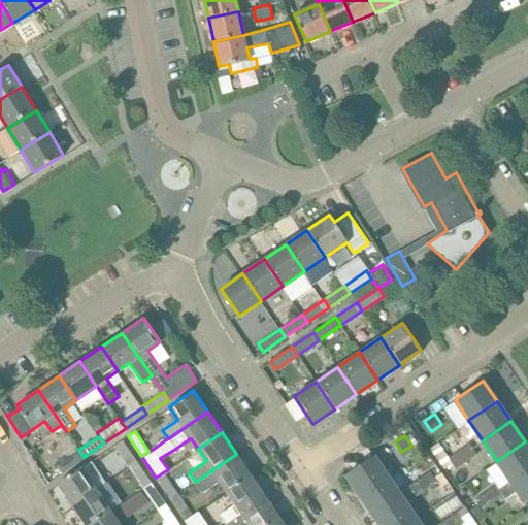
[(114,445),(129,465),(136,460),(123,439),(114,445)]
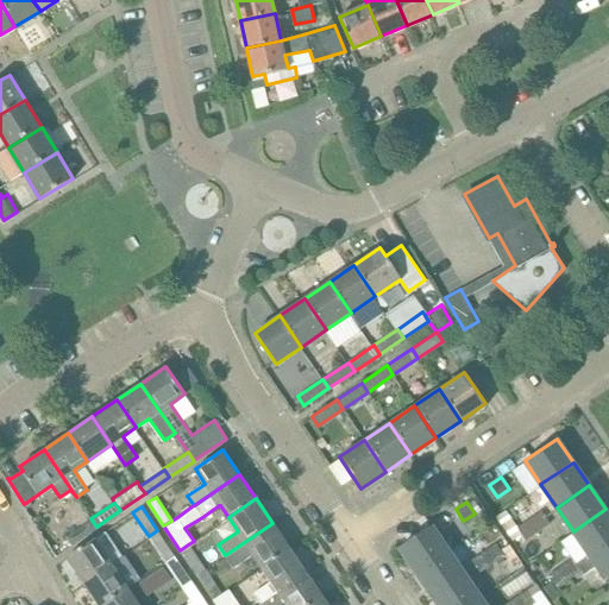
[(573,531),(589,554),(608,540),(608,514),(606,509),(573,531)]
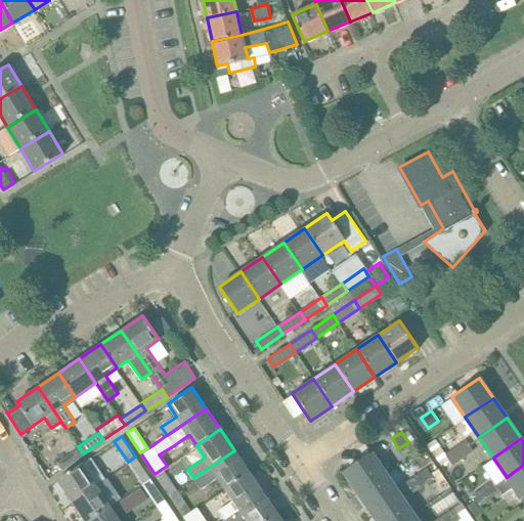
[(455,446),(463,457),(473,449),(466,439),(455,446)]
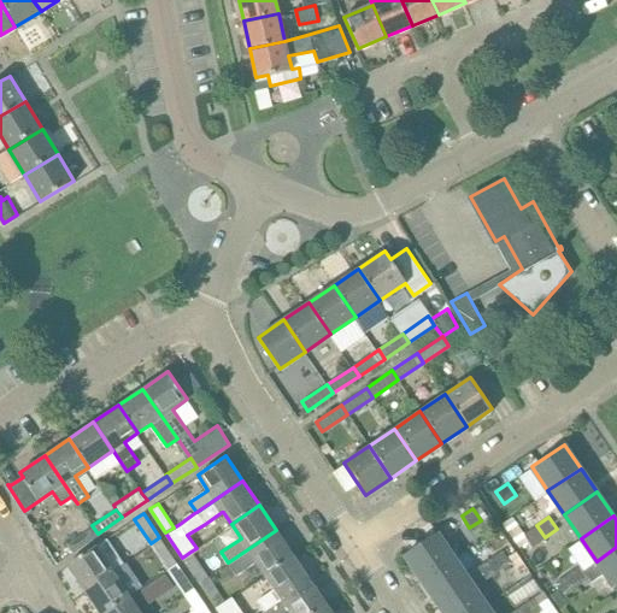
[(92,525),(68,543),(72,550),(74,550),(98,534),(92,525)]
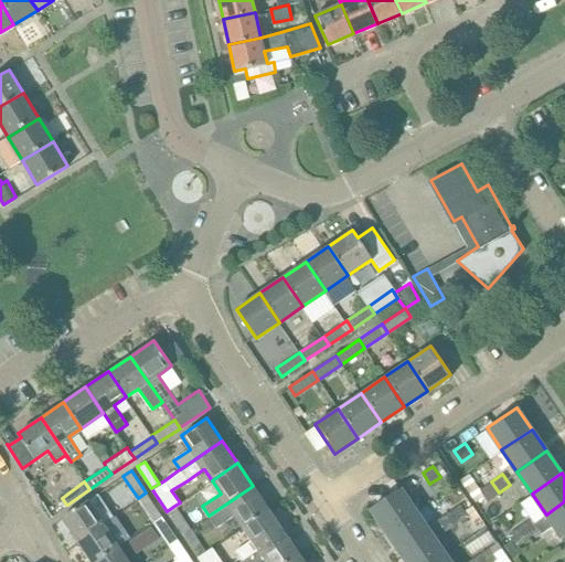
[(499,492),(491,481),(480,489),(488,500),(499,492)]
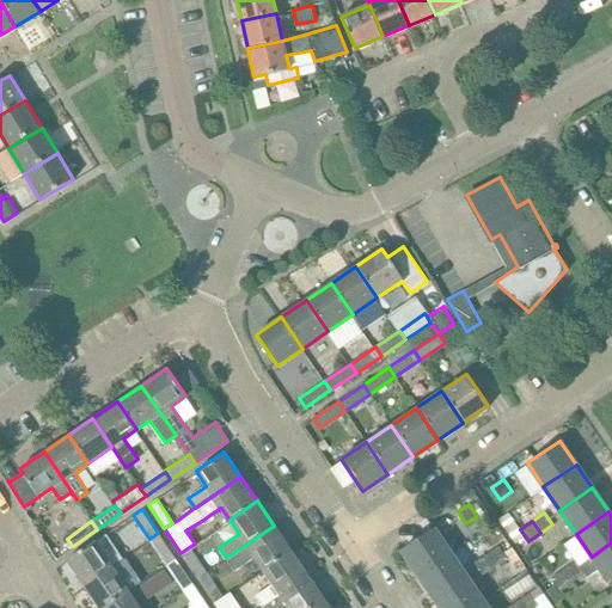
[(254,557),(262,569),(291,550),(274,526),(226,558),(234,570),(254,557)]
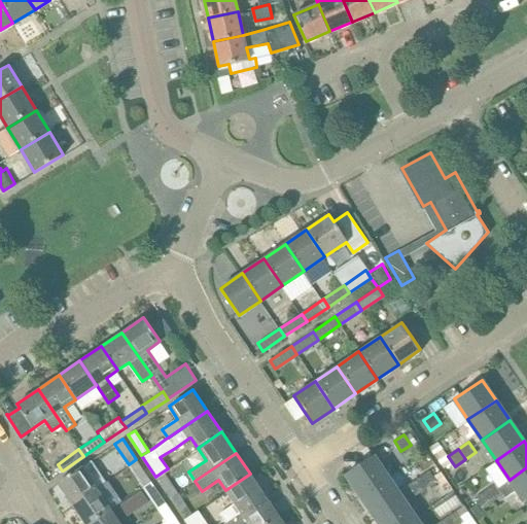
[(359,494),(387,475),(374,455),(345,474),(359,494)]
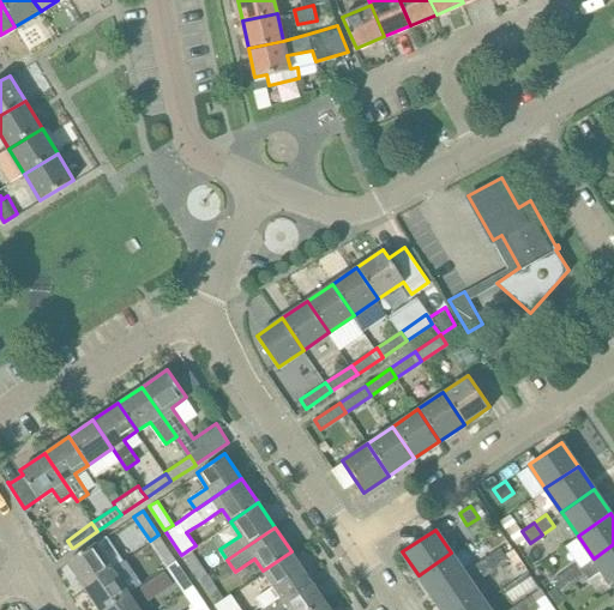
[(83,586),(110,567),(124,559),(107,535),(67,561),(83,586)]
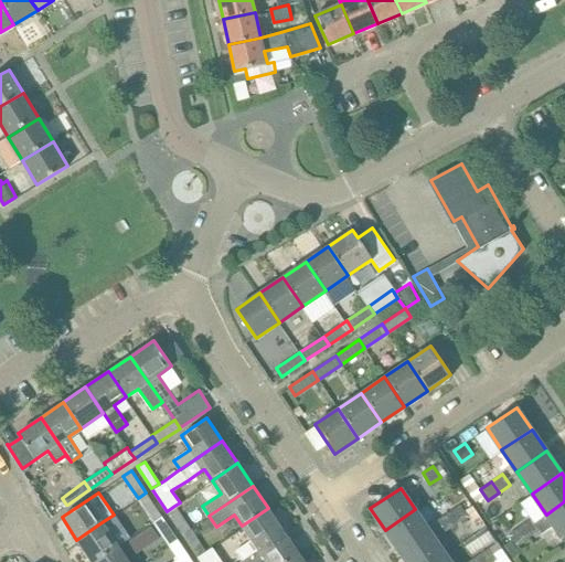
[(138,498),(153,520),(161,515),(146,492),(138,498)]
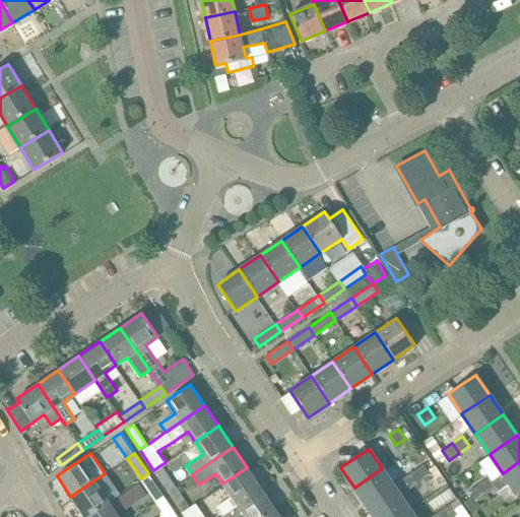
[(519,461),(503,473),(517,494),(519,492),(519,461)]
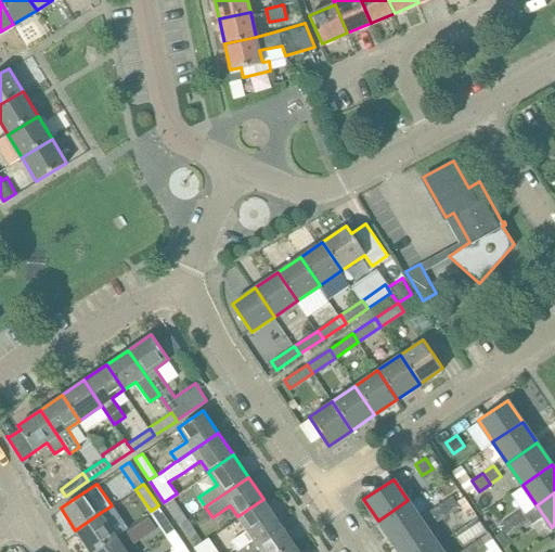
[(452,496),(441,503),(448,514),(459,506),(452,496)]
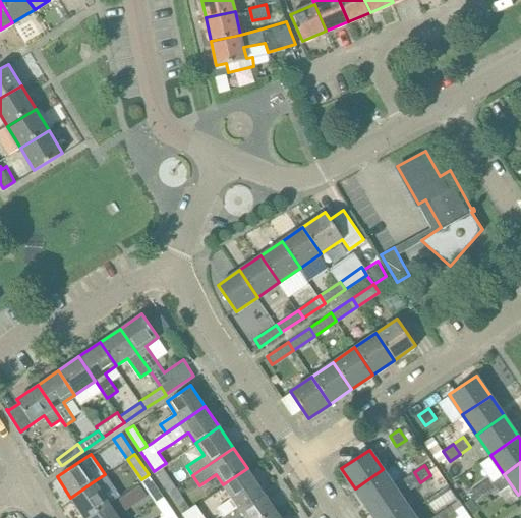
[(161,466),(154,471),(168,492),(176,486),(163,466),(162,467),(161,466)]
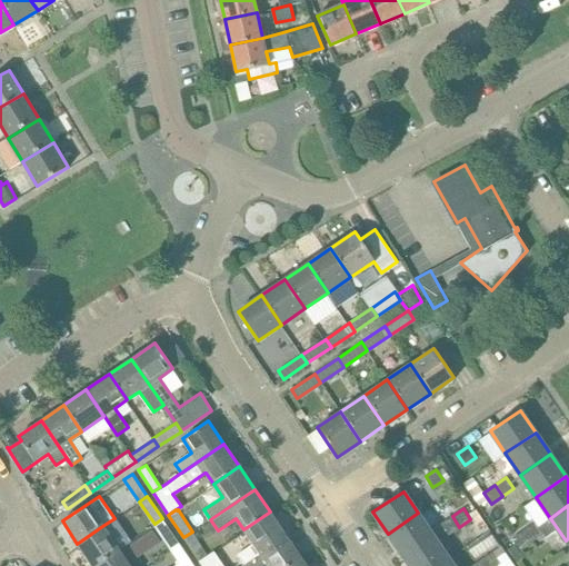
[(237,554),(243,563),(286,535),(270,512),(243,529),(253,543),(237,554)]
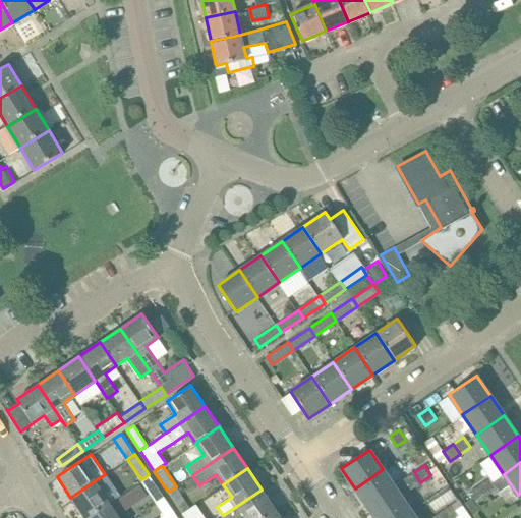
[(368,509),(397,490),(383,469),(355,488),(368,509)]
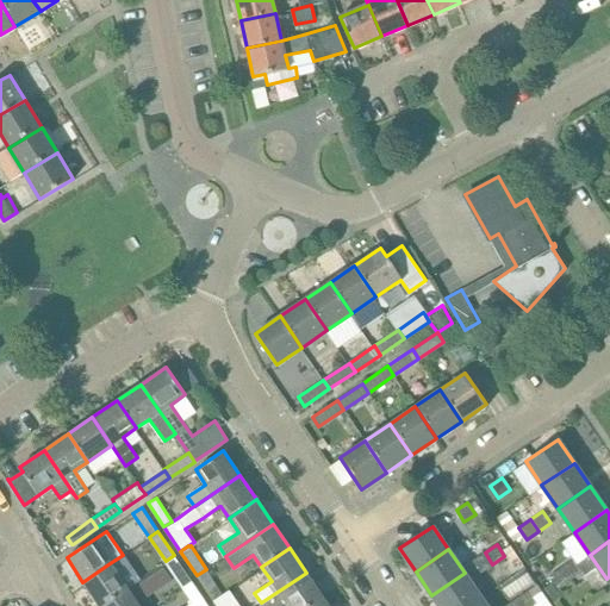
[(480,573),(492,564),(485,553),(472,561),(480,573)]
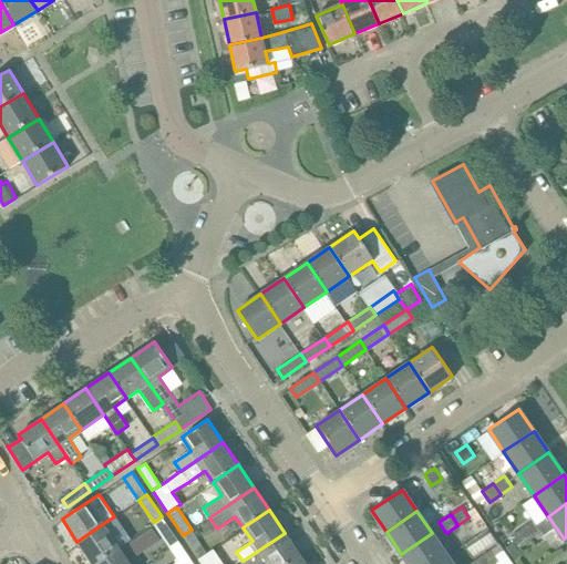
[(177,540),(162,516),(154,522),(169,545),(177,540)]
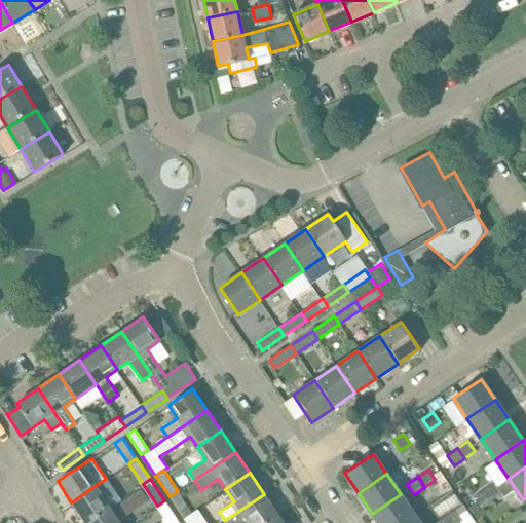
[(502,492),(495,481),(484,488),(492,499),(502,492)]
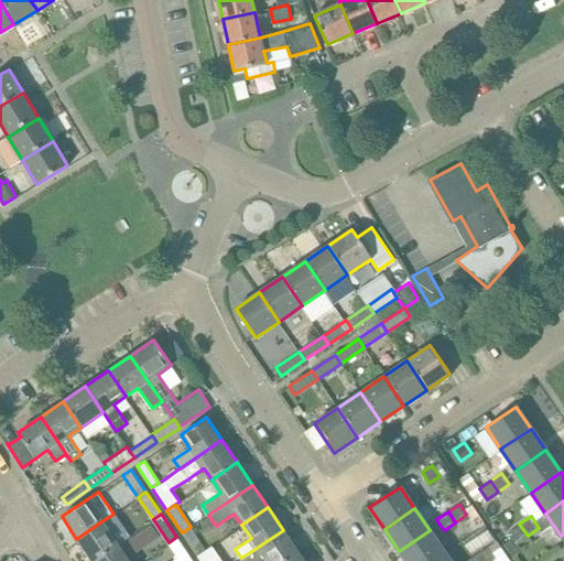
[(76,539),(91,560),(117,543),(101,521),(76,539)]
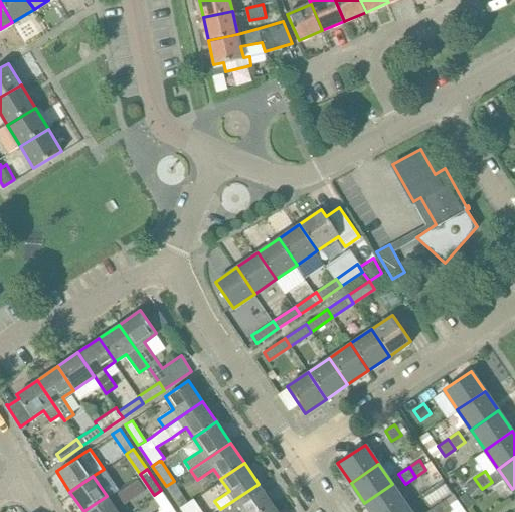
[(464,485),(468,491),(471,496),(482,489),(474,478),(464,485)]
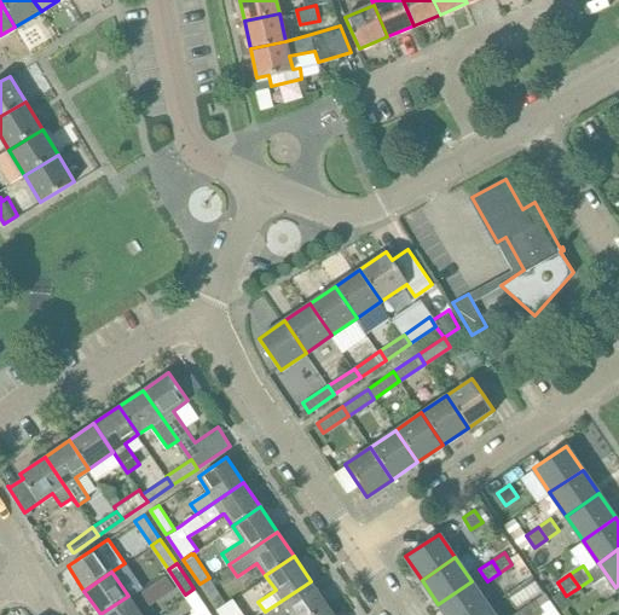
[(543,589),(533,575),(522,584),(508,593),(518,605),(543,589)]
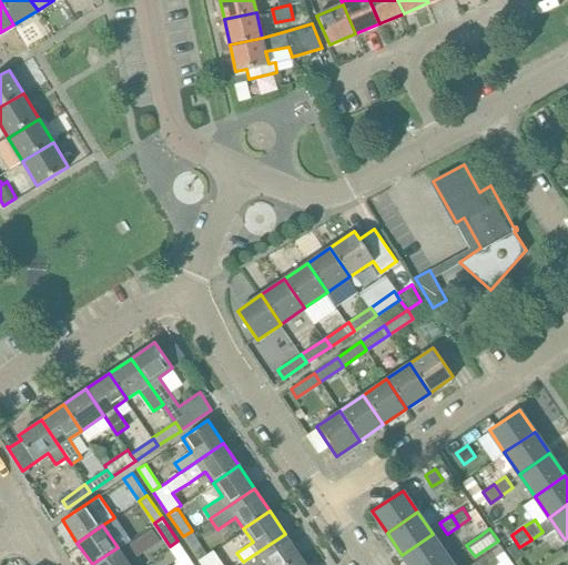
[(192,531),(183,536),(199,560),(206,553),(192,531)]
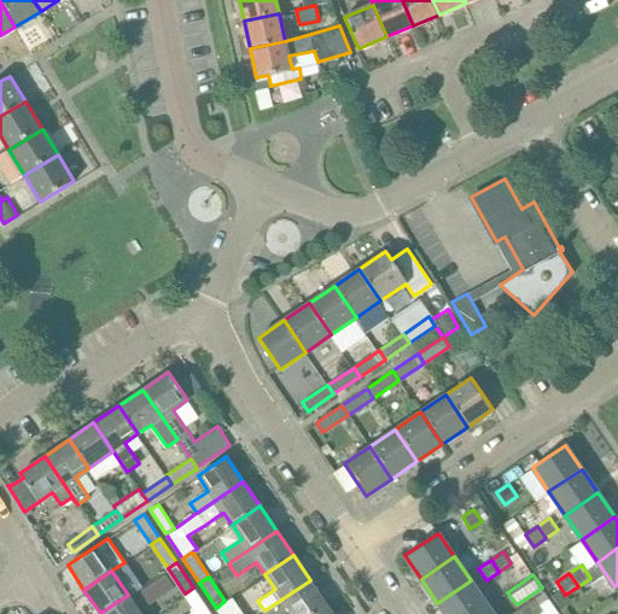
[(281,600),(291,613),(310,613),(326,604),(310,580),(264,610),(264,612),(281,600)]
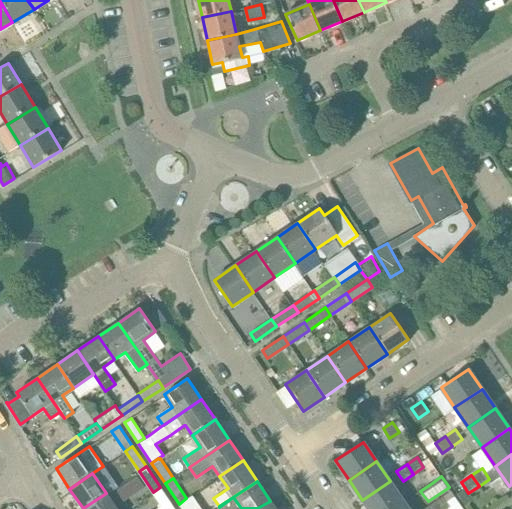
[(362,500),(368,508),(391,508),(403,501),(390,481),(362,500)]
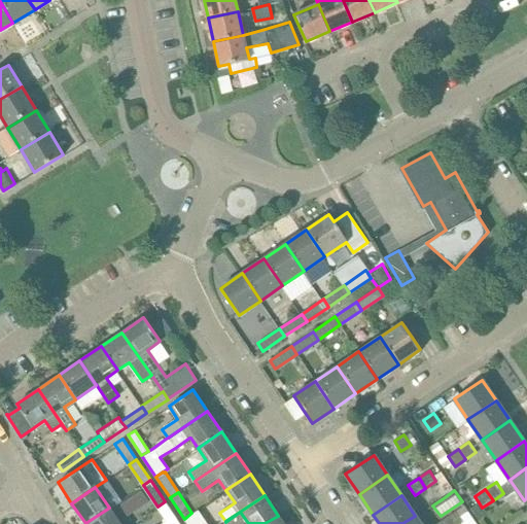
[(160,523),(175,523),(179,522),(165,501),(157,507),(166,520),(160,523)]
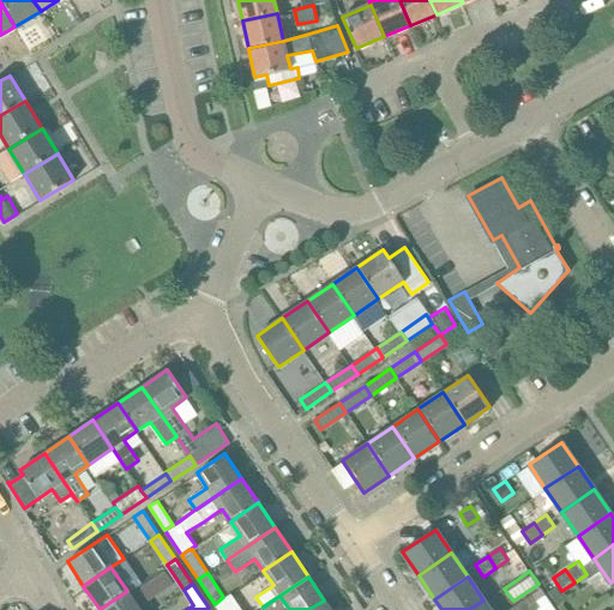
[(567,598),(561,591),(558,585),(548,592),(558,605),(567,598)]
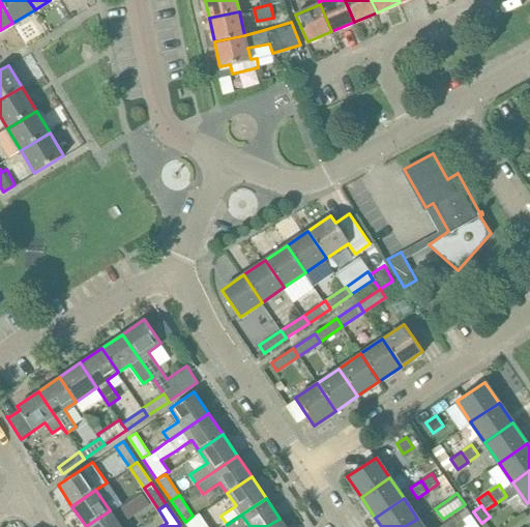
[(457,515),(464,525),(465,526),(479,526),(466,507),(457,515)]
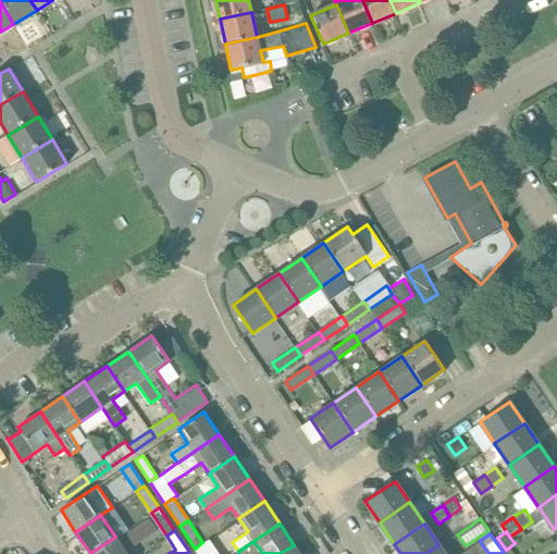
[(126,553),(115,537),(90,553),(126,553)]
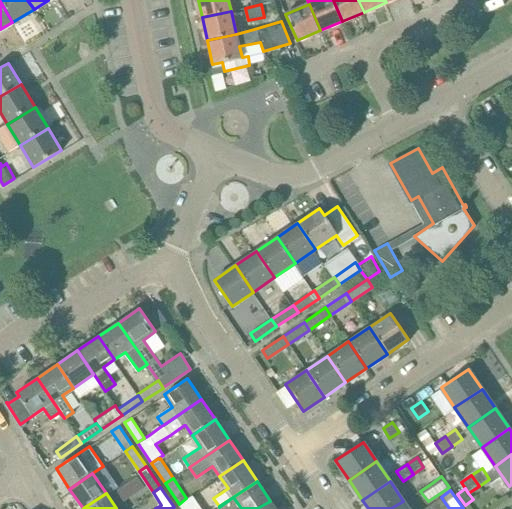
[(186,498),(179,504),(182,508),(201,508),(192,496),(187,499),(186,498)]
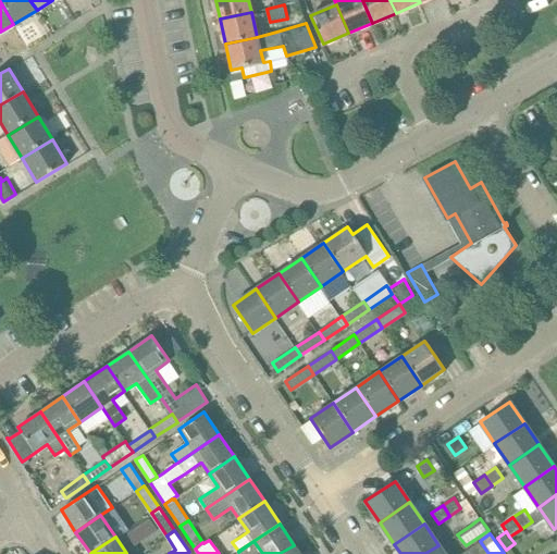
[(470,546),(475,553),(484,553),(487,552),(480,541),(470,546)]
